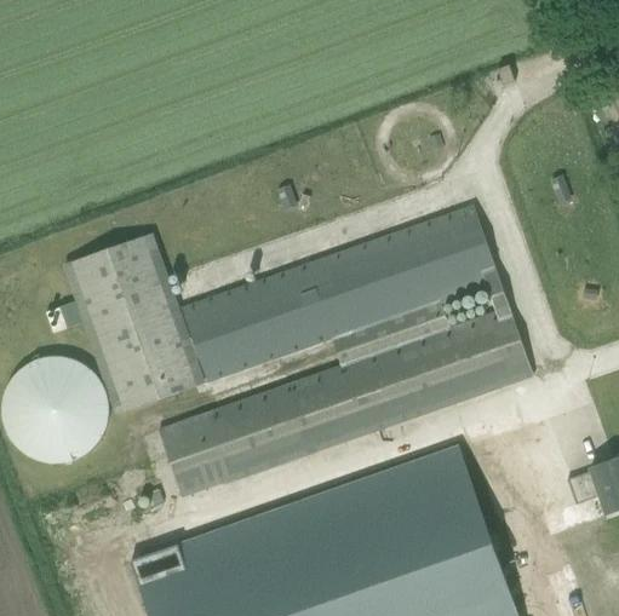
[(509,63),(497,68),(503,84),(514,80),(509,63)]
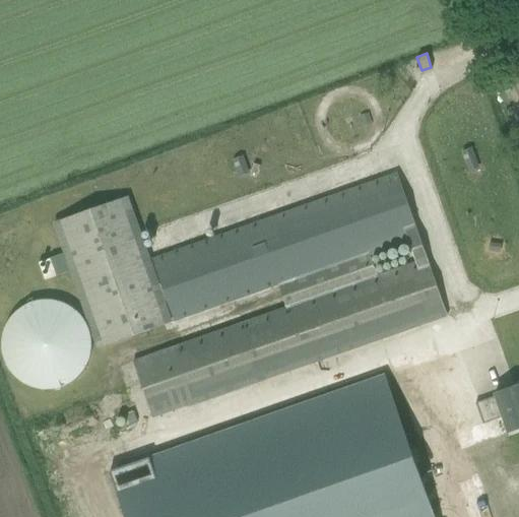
[(460,149),(466,165),(477,160),(471,145),(460,149)]
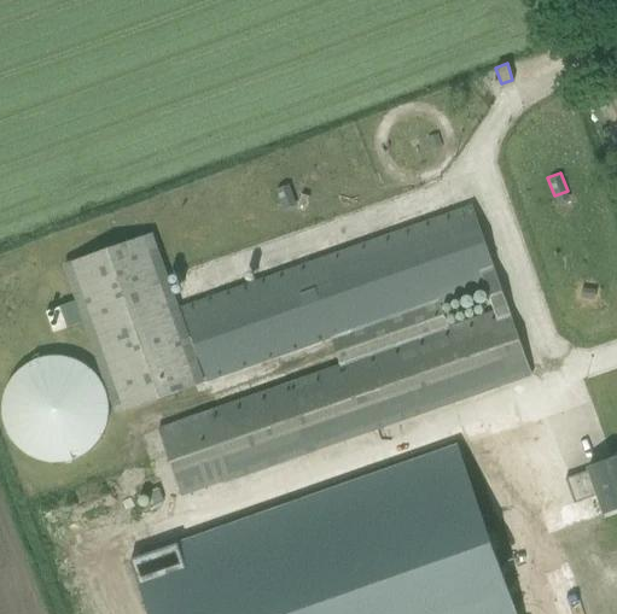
[(275,187),(280,203),(294,199),(287,182),(275,187)]
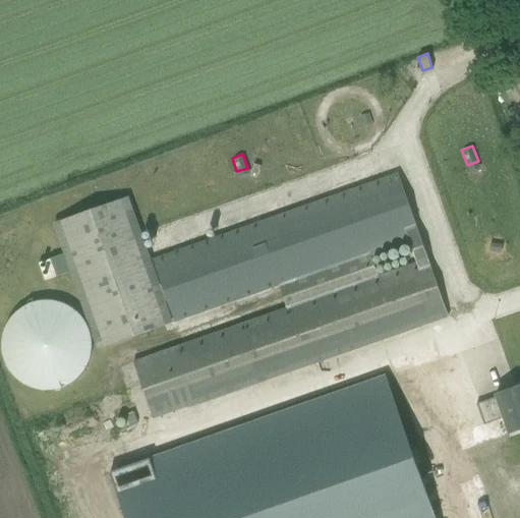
[(152,255),(174,322),(278,286),(286,306),(178,344),(132,360),(152,416),(315,359),(333,353),(447,313),(398,172),(379,179),(152,255)]
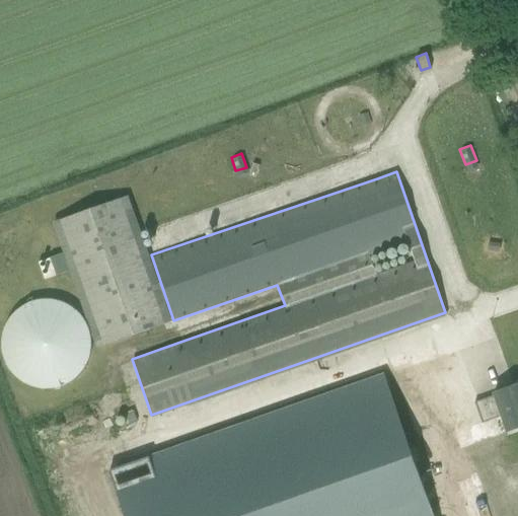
[(63,251),(38,260),(45,278),(69,269),(95,346),(169,320),(171,319),(141,234),(127,195),(52,221),(63,251)]
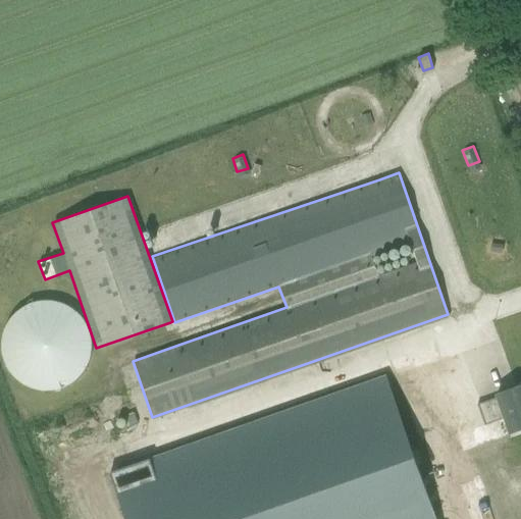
[(90,356),(92,344),(90,332),(86,321),(79,312),(68,305),(58,300),(46,299),(34,300),(23,305),(14,312),(6,321),(2,332),(0,344),(2,356),(6,367),(14,376),(23,383),(35,387),(46,390),(58,387),(68,383),(79,376),(86,367),(90,356)]
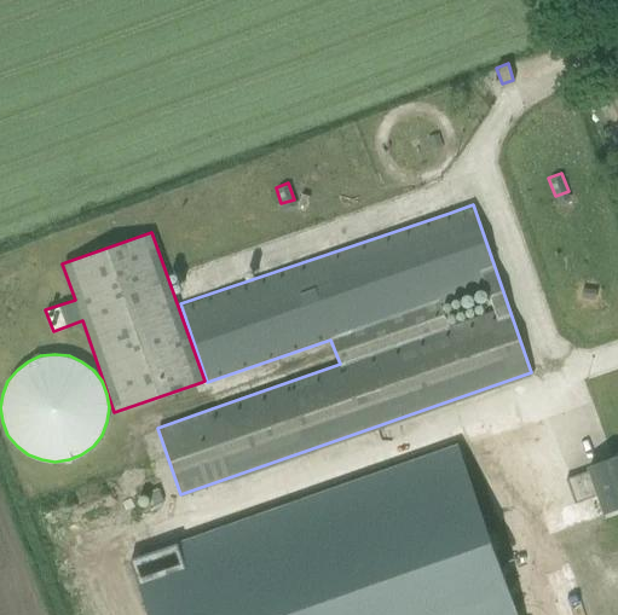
[(152,550),(130,558),(149,614),(513,614),(454,445),(152,550)]
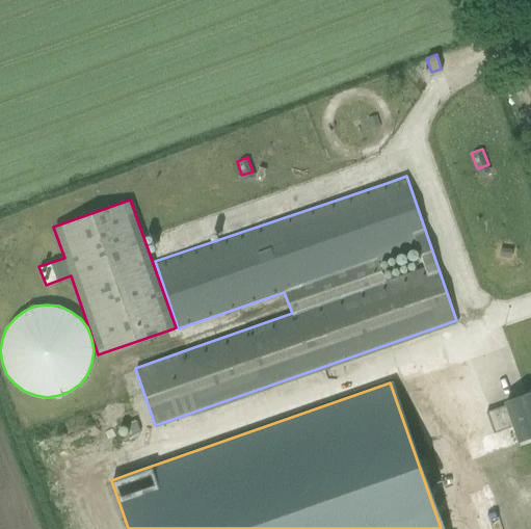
[(519,441),(530,437),(530,435),(530,391),(506,400),(507,403),(488,411),(494,430),(512,424),(519,441)]
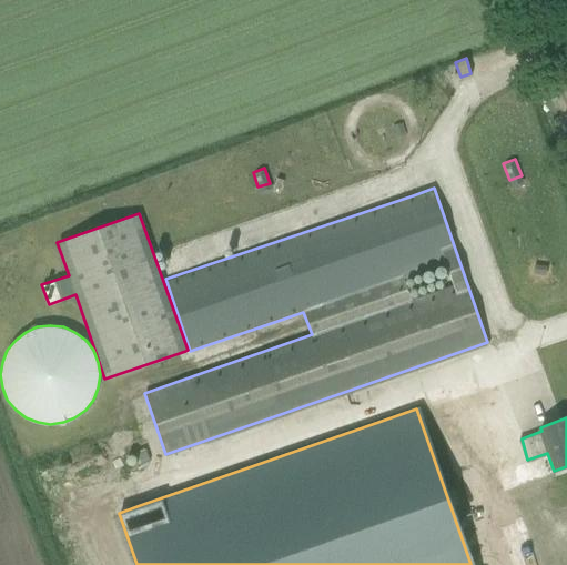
[(149,460),(144,446),(137,450),(141,462),(149,460)]
